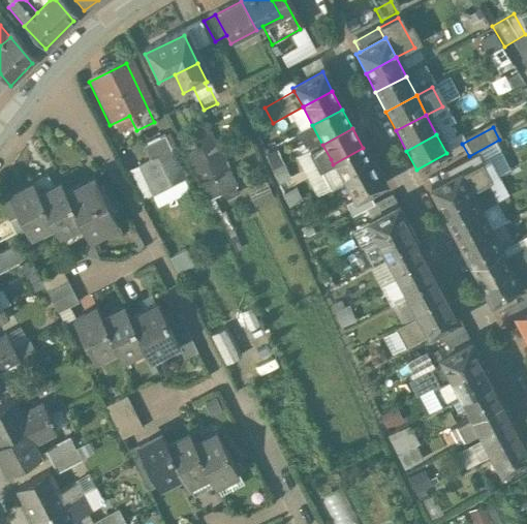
[(161,140),(140,149),(147,163),(148,165),(155,162),(154,160),(167,153),(161,140)]
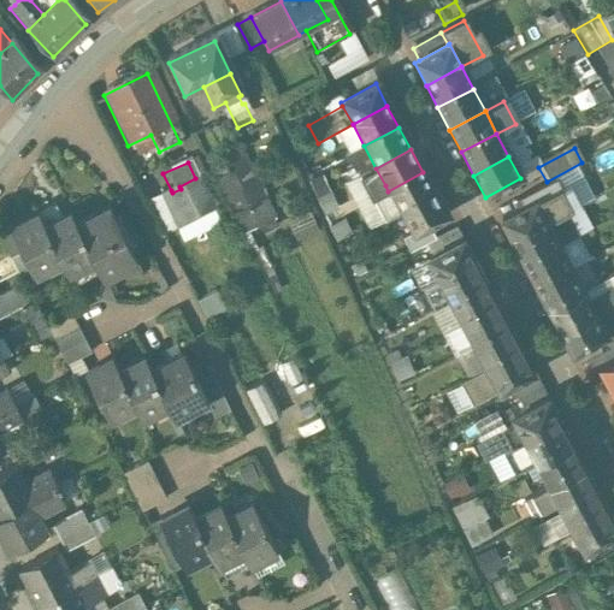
[(376,169),(358,178),(367,195),(385,185),(376,169)]
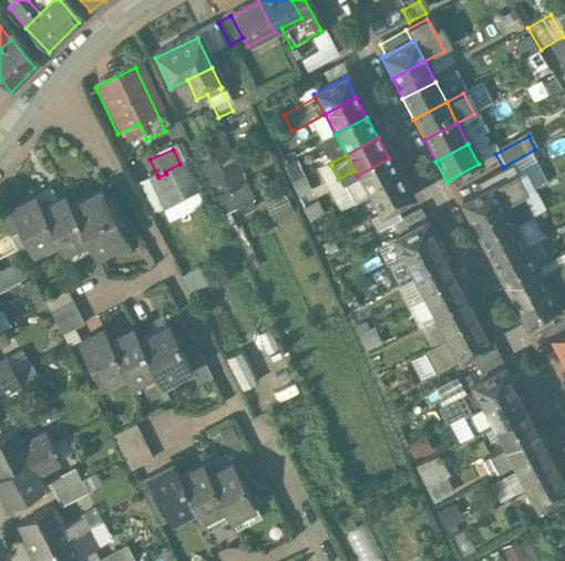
[(228,156),(197,172),(211,201),(243,187),(228,156)]
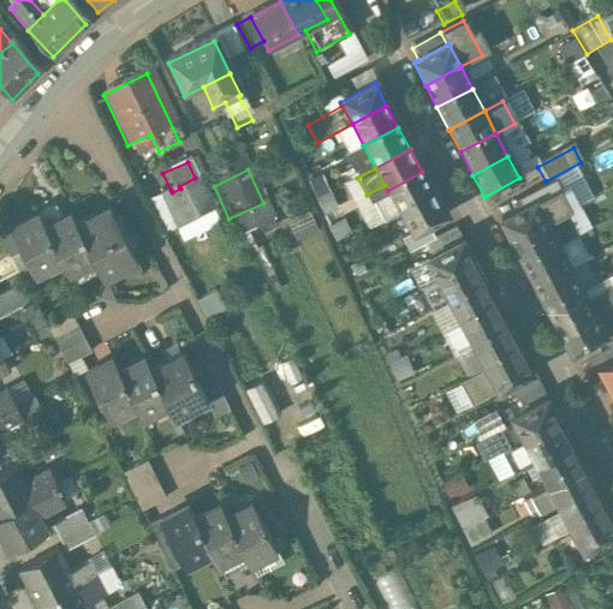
[(422,172),(387,191),(392,201),(399,213),(434,195),(422,172)]
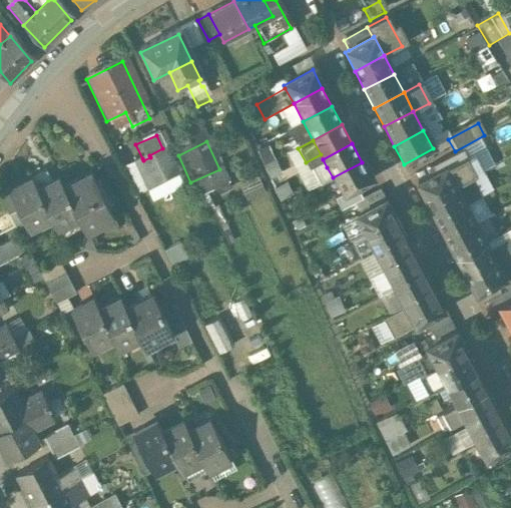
[(270,146),(258,152),(272,180),(284,174),(270,146)]
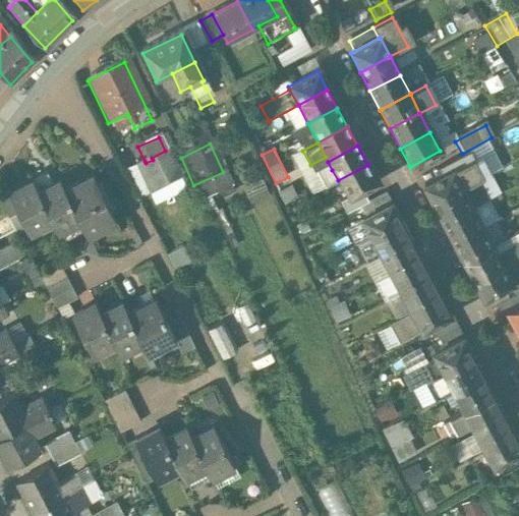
[(165,151),(152,158),(153,160),(165,187),(179,180),(165,151)]
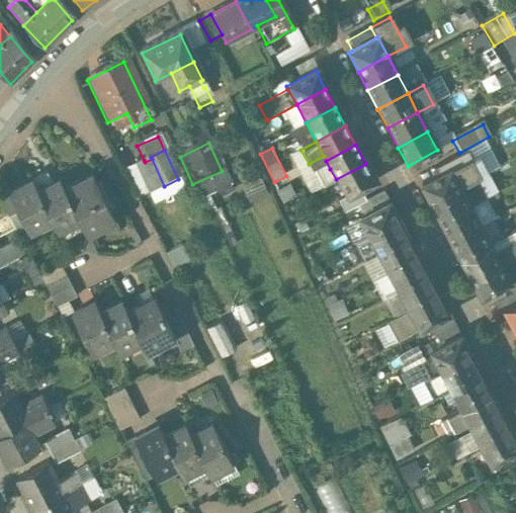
[(464,155),(432,172),(435,178),(448,171),(449,174),(469,163),(464,155)]
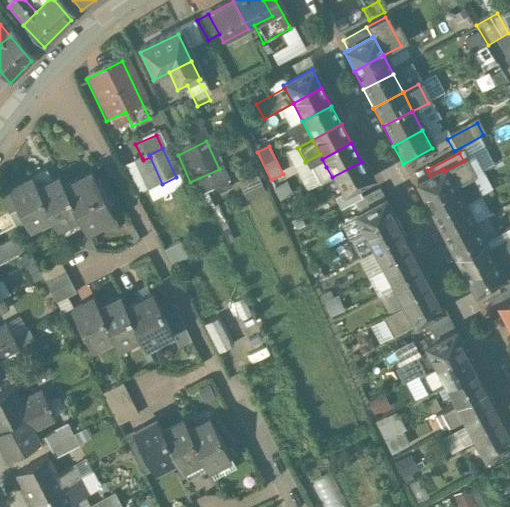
[(143,160),(142,158),(131,163),(145,192),(162,184),(150,157),(143,160)]
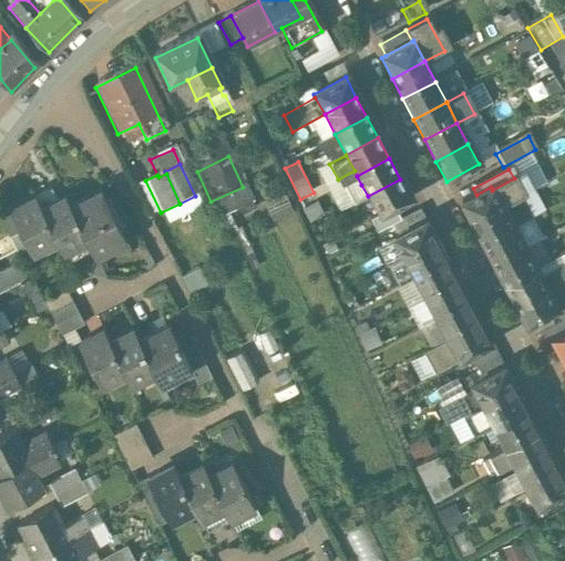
[(514,178),(492,190),(502,209),(519,200),(524,197),(514,178)]
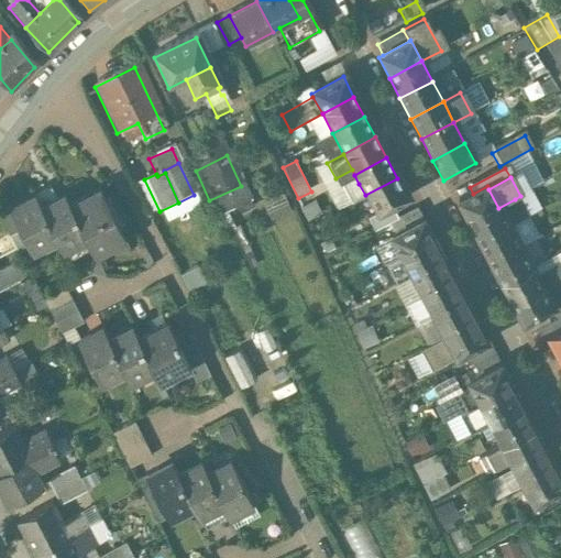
[(397,178),(365,195),(375,214),(376,216),(389,209),(408,199),(397,178)]
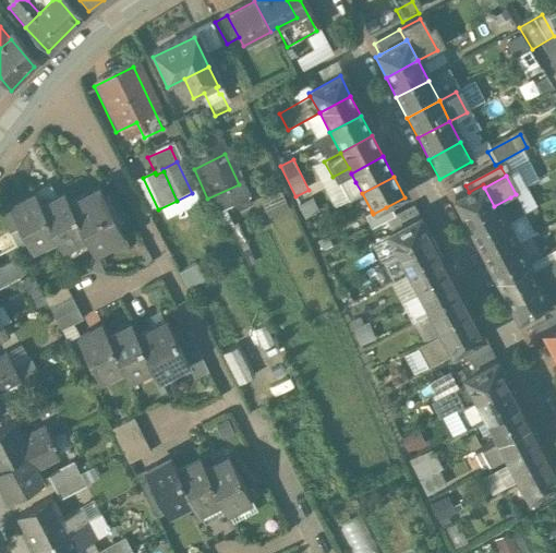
[(463,181),(446,191),(451,202),(469,192),(466,185),(463,181)]
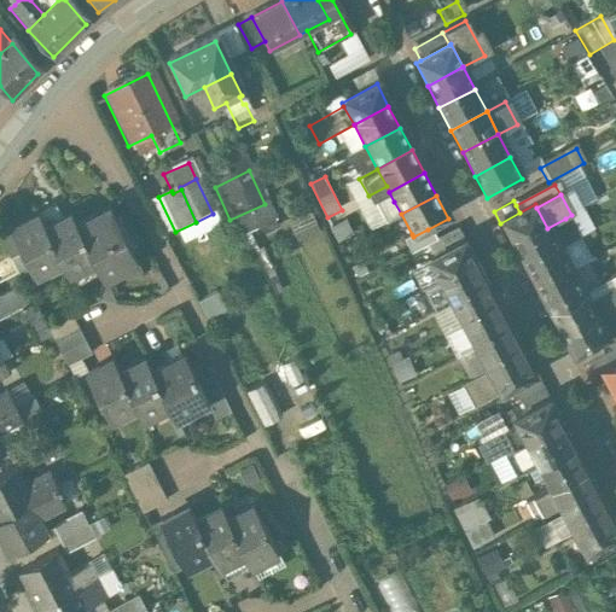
[(394,202),(376,211),(383,223),(401,214),(394,202)]
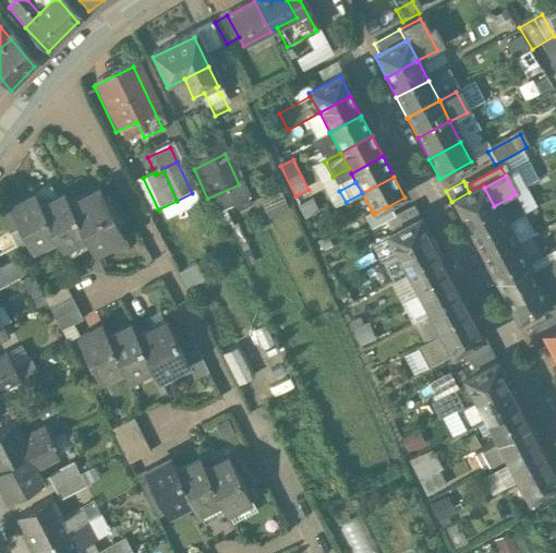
[(239,184),(207,199),(216,217),(233,209),(236,215),(249,209),(246,204),(248,203),(239,184)]
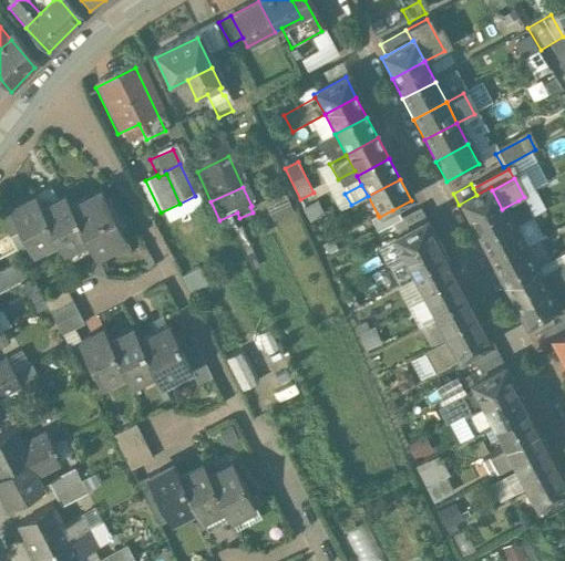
[(476,195),(459,205),(470,226),(502,209),(492,190),(491,187),(476,195)]
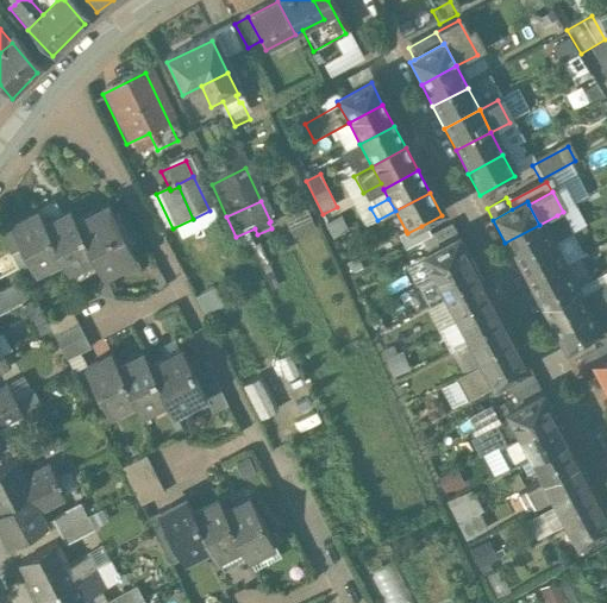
[(107,209),(74,226),(92,262),(101,280),(135,262),(107,209)]
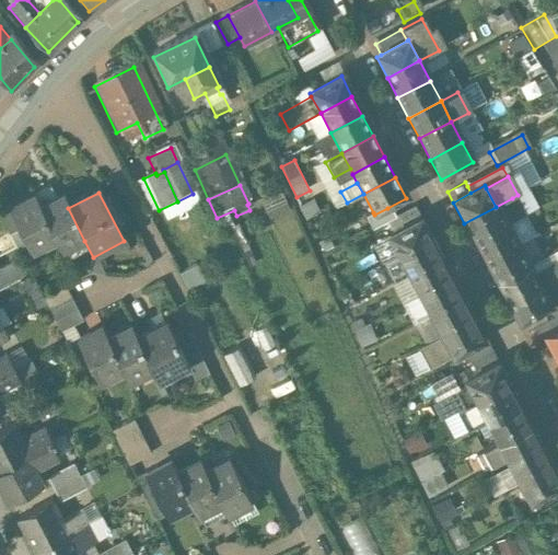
[(271,219),(290,211),(285,195),(265,201),(271,219)]
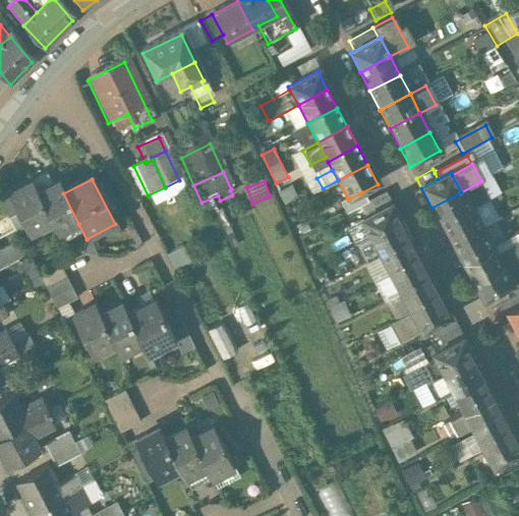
[(63,193),(58,183),(37,194),(51,223),(57,234),(78,224),(63,193)]
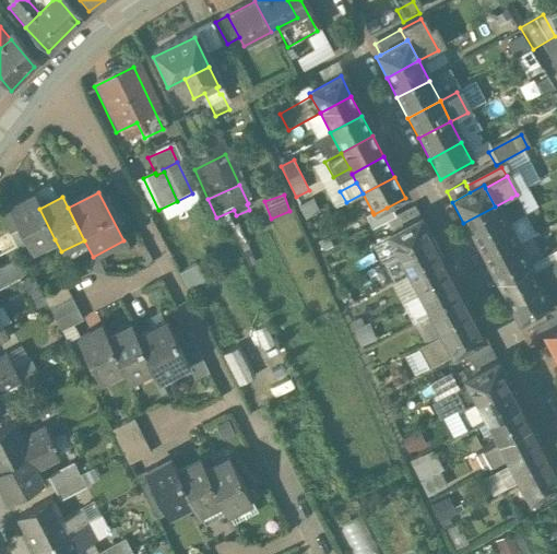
[(39,209),(33,198),(9,210),(19,230),(31,251),(55,239),(39,209)]
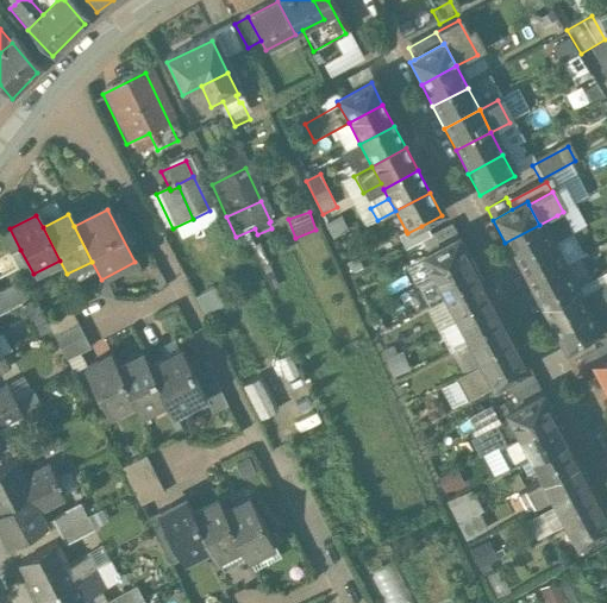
[(557,215),(539,225),(551,246),(569,236),(557,215)]
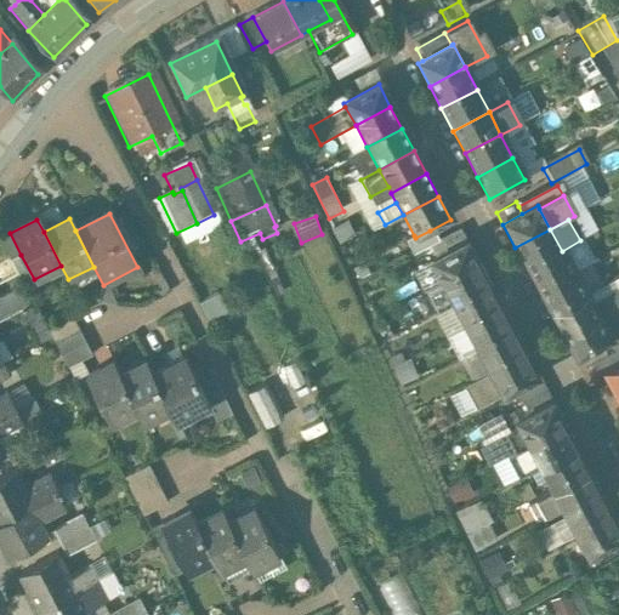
[(550,229),(515,248),(527,269),(562,251),(550,229)]
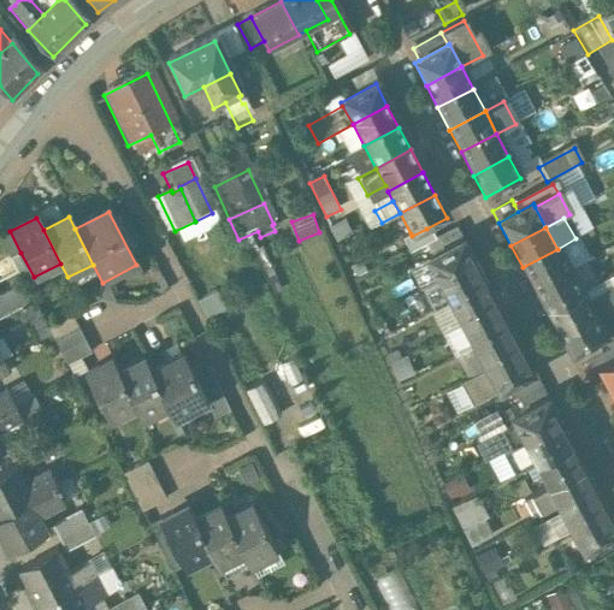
[(426,229),(412,236),(411,234),(400,240),(407,254),(424,246),(432,241),(426,229)]
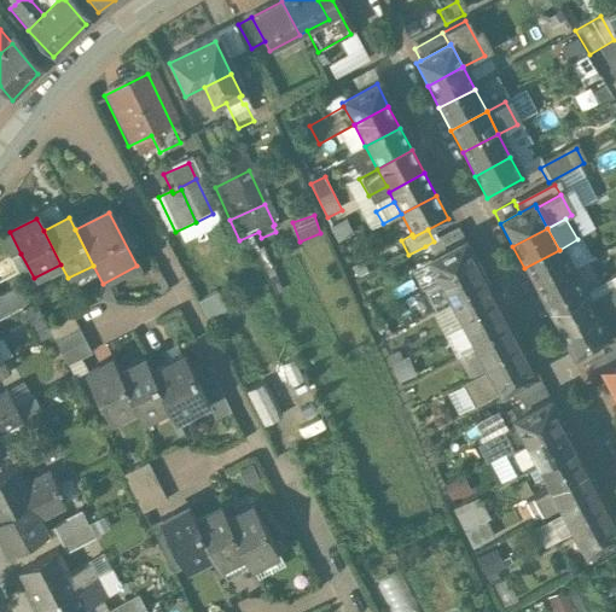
[(434,242),(425,246),(431,258),(462,244),(454,231),(434,242)]
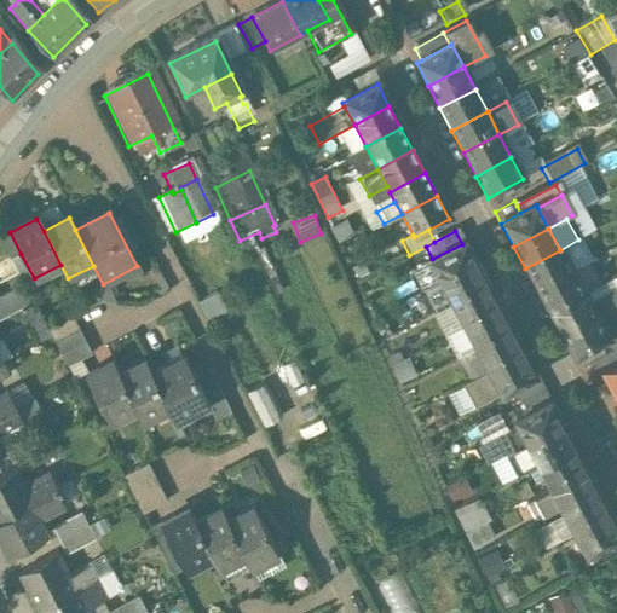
[(432,259),(427,262),(439,285),(474,266),(462,244),(432,259)]
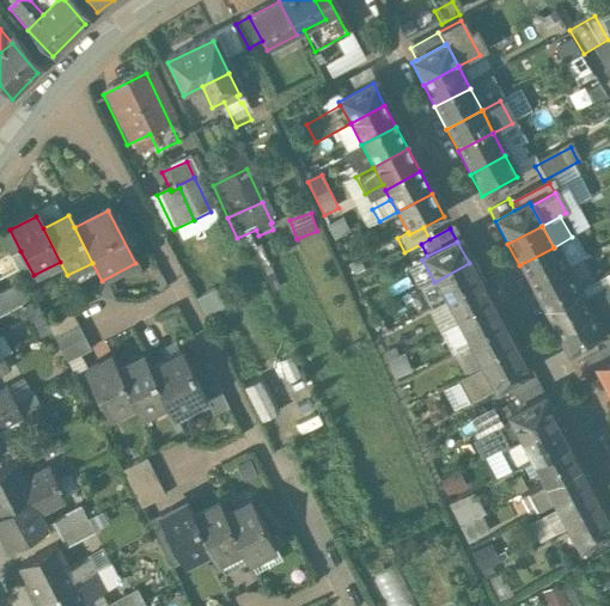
[(554,248),(519,265),(531,288),(566,270),(554,248)]
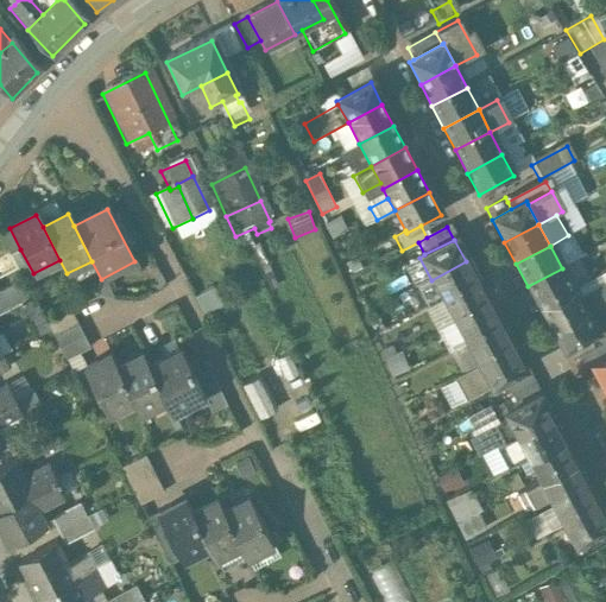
[(20,249),(8,255),(21,279),(33,273),(20,249)]
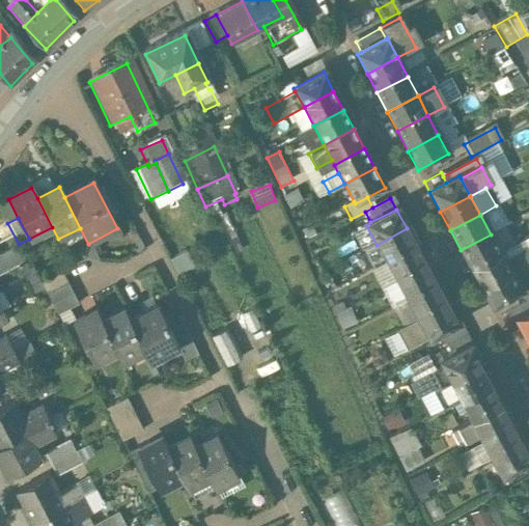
[(407,228),(377,245),(387,264),(417,248),(407,228)]
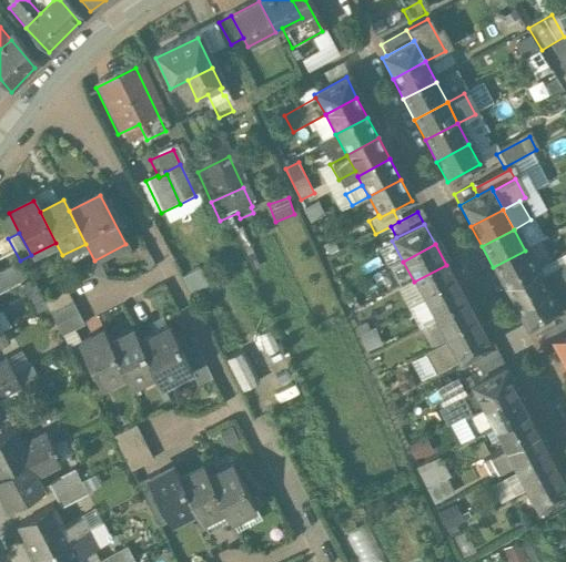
[(525,251),(493,267),(504,287),(535,271),(525,251)]
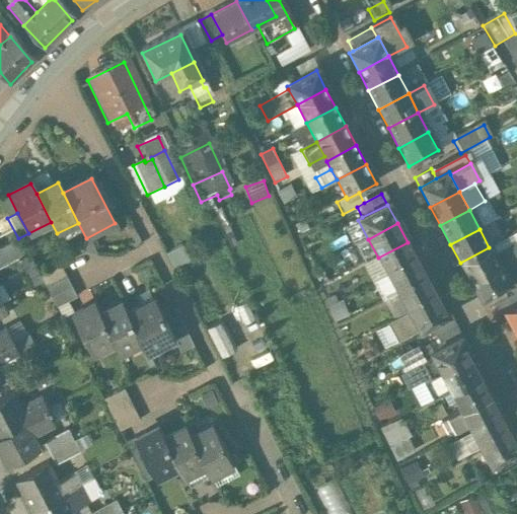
[(19,240),(0,250),(0,270),(27,257),(19,240)]
